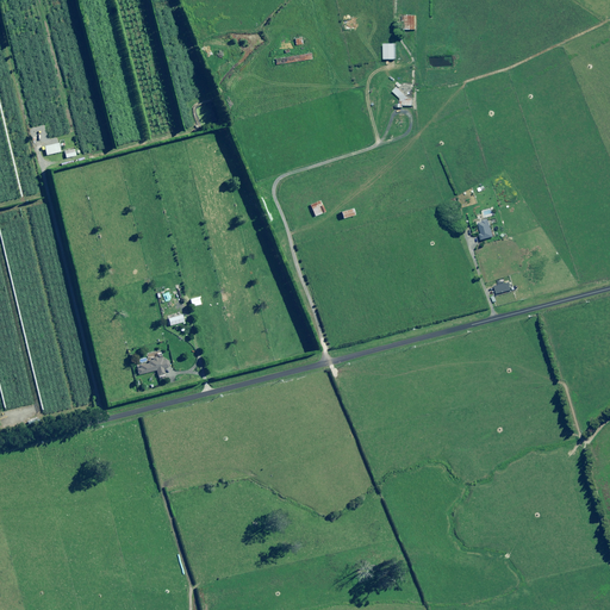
[(416,16),(406,16),(405,30),(416,30),(416,16)]
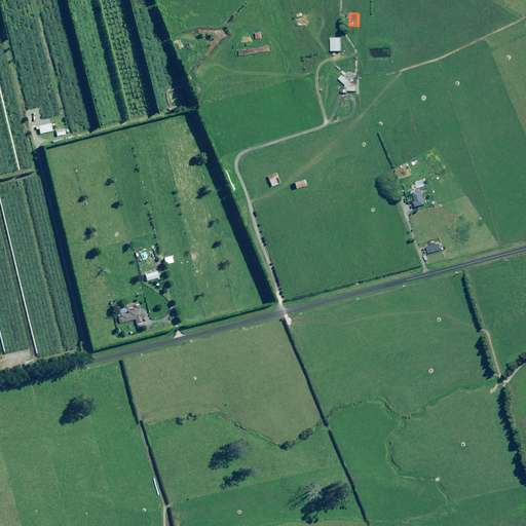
[(341,51),(341,38),(332,38),(332,51),(341,51)]
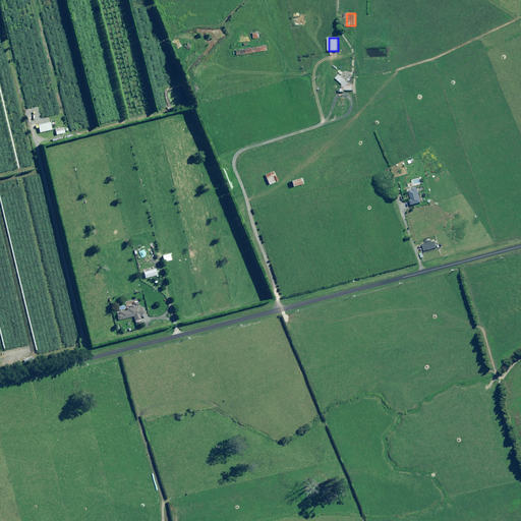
[(269,51),(268,46),(239,50),(239,55),(269,51)]
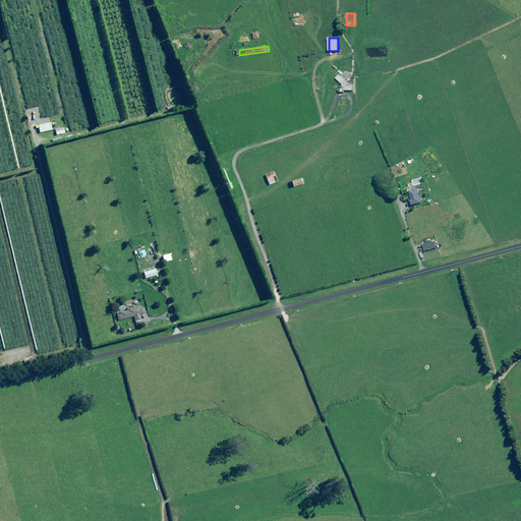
[(341,89),(341,92),(344,92),(344,91),(352,91),(353,84),(349,83),(339,75),(336,78),(342,84),(342,89),(341,89)]
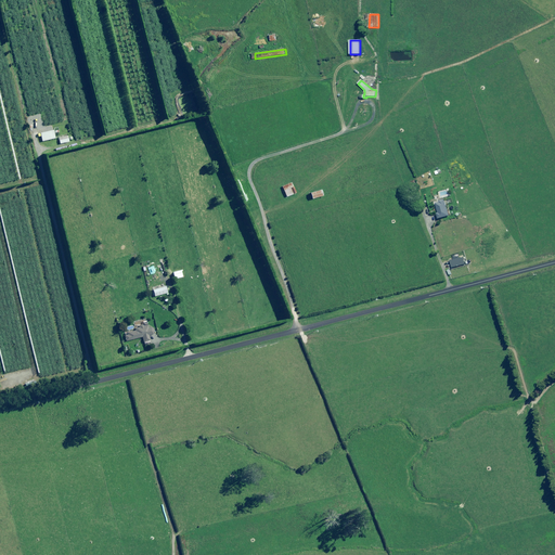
[(55,139),(53,130),(40,133),(42,141),(55,139)]
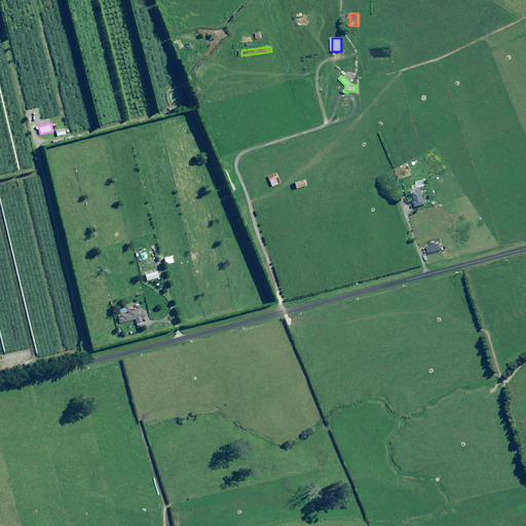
[(279,183),(275,174),(267,177),(271,187),(279,183)]
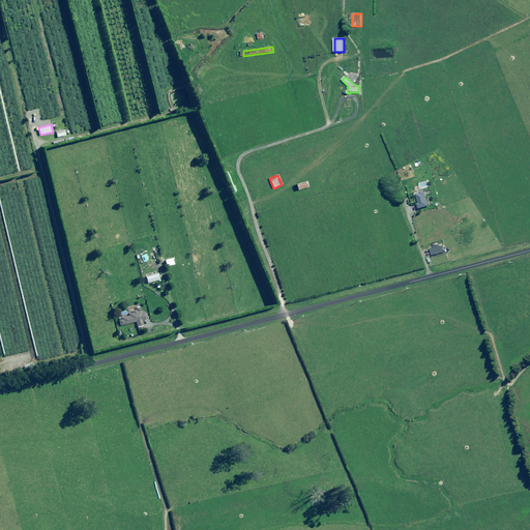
[(307,187),(305,181),(295,184),(297,190),(307,187)]
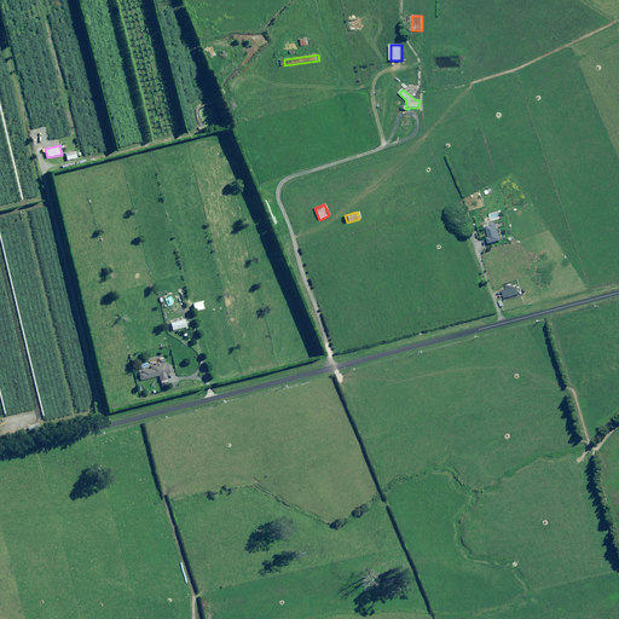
[(502,241),(496,223),(484,225),(485,229),(486,227),(489,237),(487,238),(489,244),(502,241)]
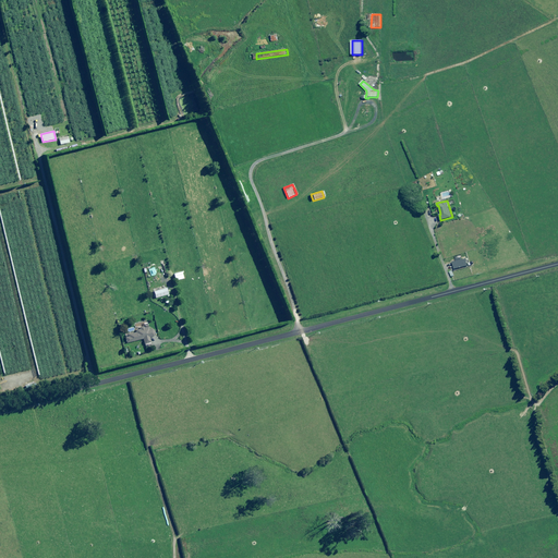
[(183,278),(182,271),(173,274),(176,280),(183,278)]
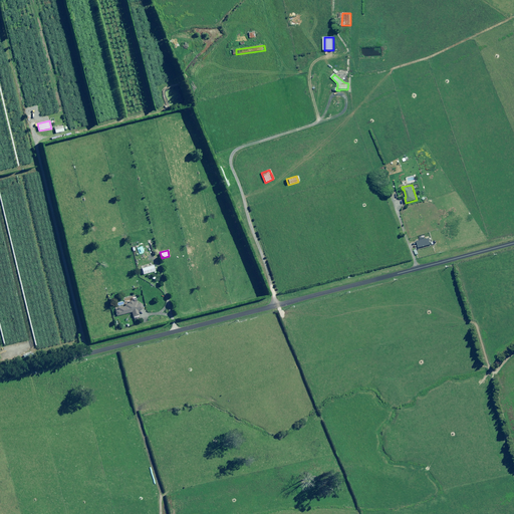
[(156,271),(154,265),(142,269),(144,274),(156,271)]
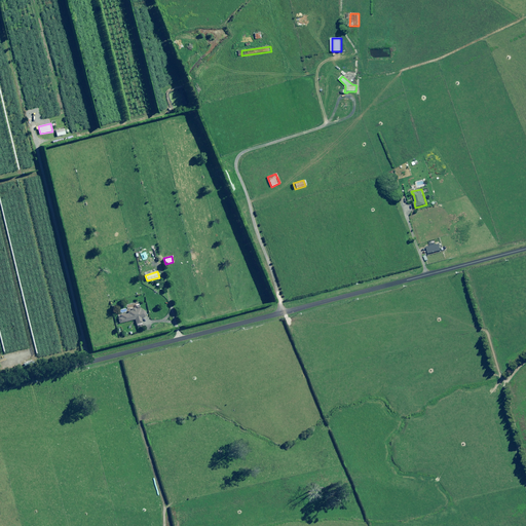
[(135,308),(132,309),(133,310),(127,311),(128,313),(121,314),(121,313),(117,314),(119,324),(135,320),(136,325),(142,324),(141,317),(146,316),(145,309),(140,311),(139,305),(135,306),(135,308)]
